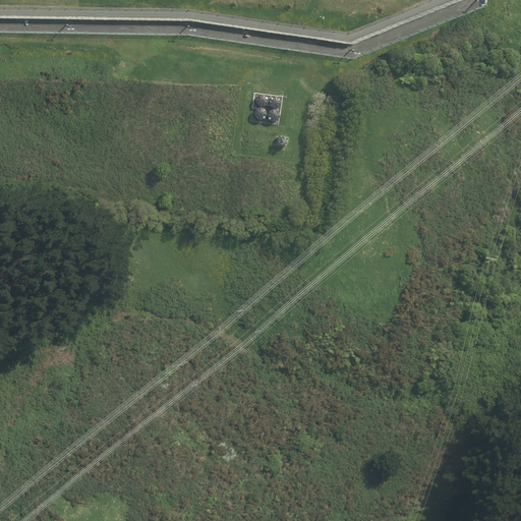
[(262,107),(264,107),(266,106),(267,104),(267,103),(267,101),(267,99),(265,98),(264,97),(262,96),(259,97),(258,97),(256,99),(256,100),(255,102),(256,104),(257,105),(258,106),(259,107),(262,107)]
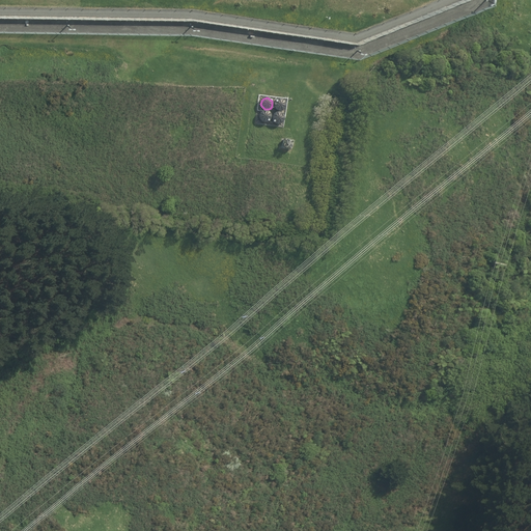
[(281,111),(282,110),(284,109),(285,108),(286,106),(286,104),(285,102),(284,101),(282,100),(280,100),(279,100),(277,101),(276,102),(275,104),(275,105),(275,107),(276,109),(277,110),(279,111),(281,111)]
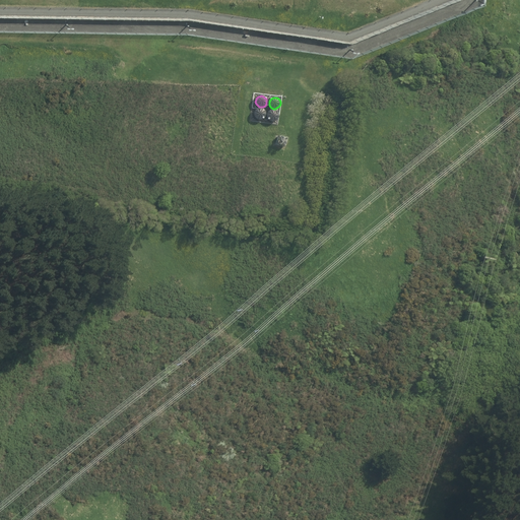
[(260,120),(261,120),(263,119),(264,117),(265,115),(264,114),(264,112),(263,110),(261,109),(259,109),(257,109),(256,110),(255,111),(254,113),(254,115),(254,117),(255,118),(256,119),(258,120),(260,120)]
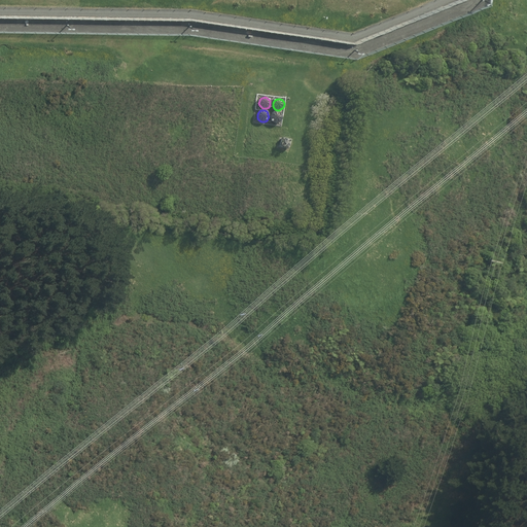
[(277,124),(279,123),(280,121),(281,120),(282,118),(282,116),(281,114),(280,113),(278,112),(277,112),(275,112),(273,113),(272,114),(271,115),(271,117),(271,119),(272,120),(273,123),(275,123),(277,124)]
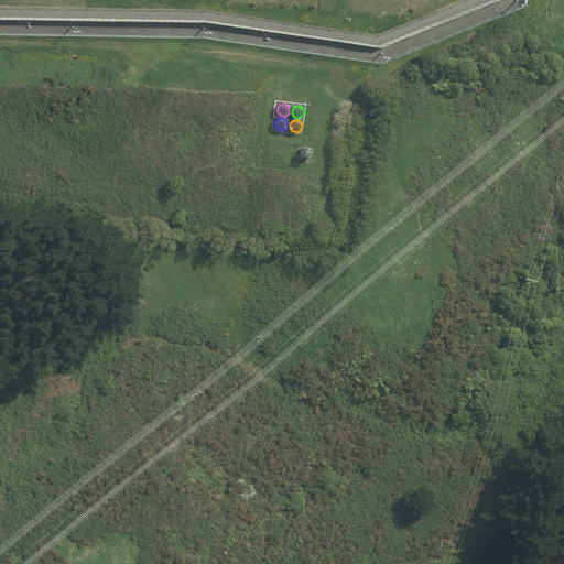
[(312,152),(304,149),(301,158),(308,161),(312,152)]
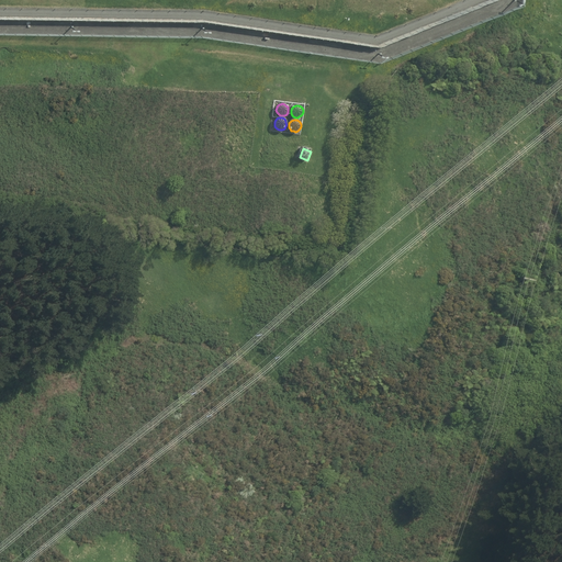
All buildings are outlined.
